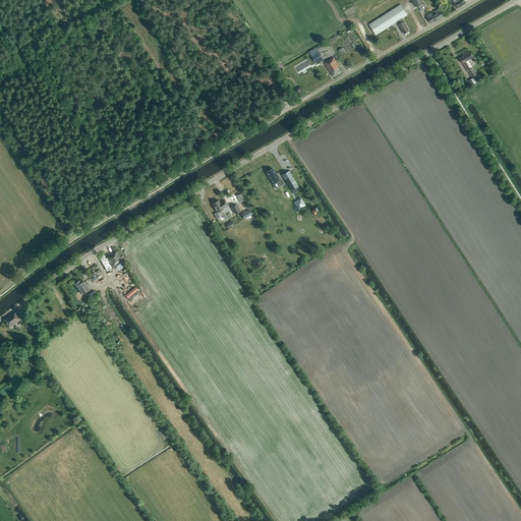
[(457,9),(466,3),(463,0),(454,0),(453,1),(457,9)]
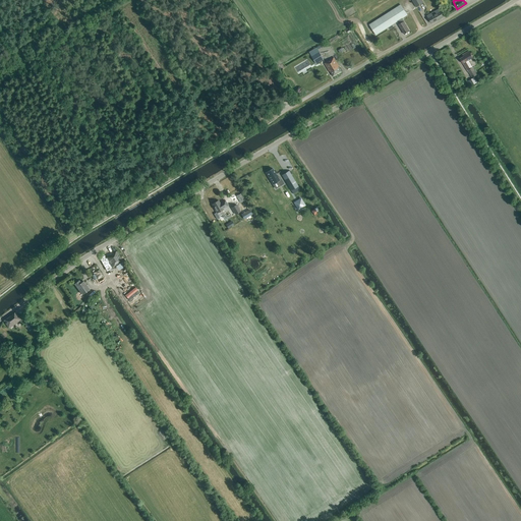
[(397,22),(405,35),(410,32),(402,19),(407,15),(401,5),(369,24),(377,36),(397,22)]
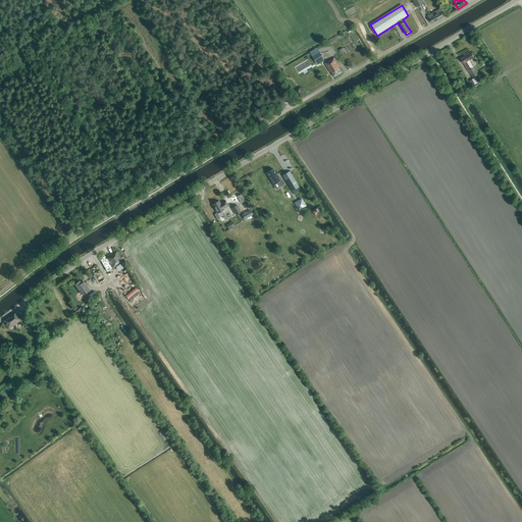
[(439,9),(428,16),(429,18),(428,18),(432,24),(444,17),(439,9)]
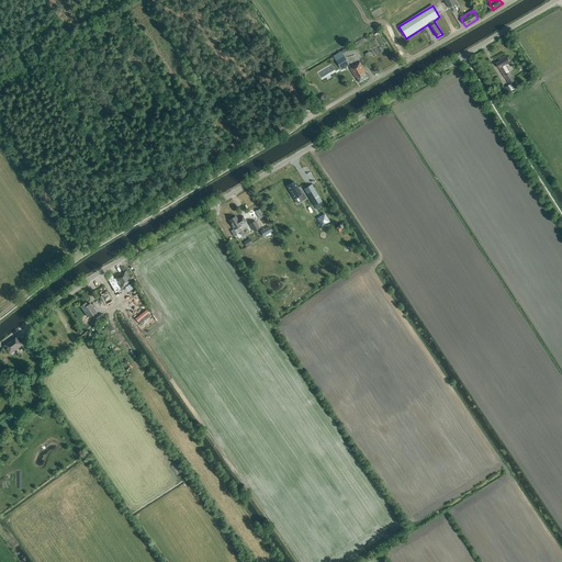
[(341,69),(349,65),(341,52),(334,56),(341,69)]
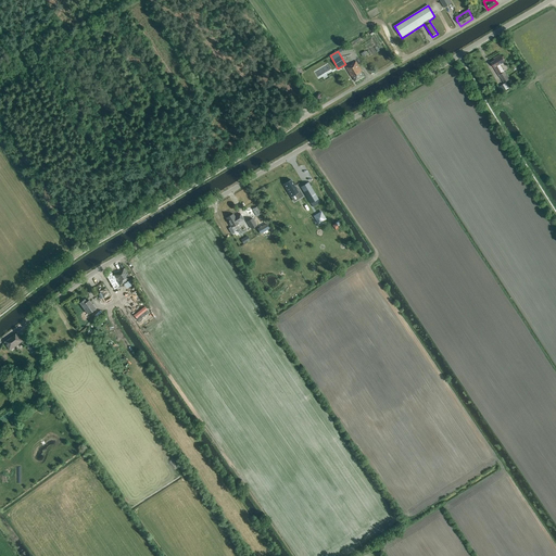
[(509,80),(500,64),(505,62),(501,54),(495,58),(496,60),(491,63),(494,68),(494,67),(497,73),(497,72),(500,75),(501,75),(505,83),(509,80)]
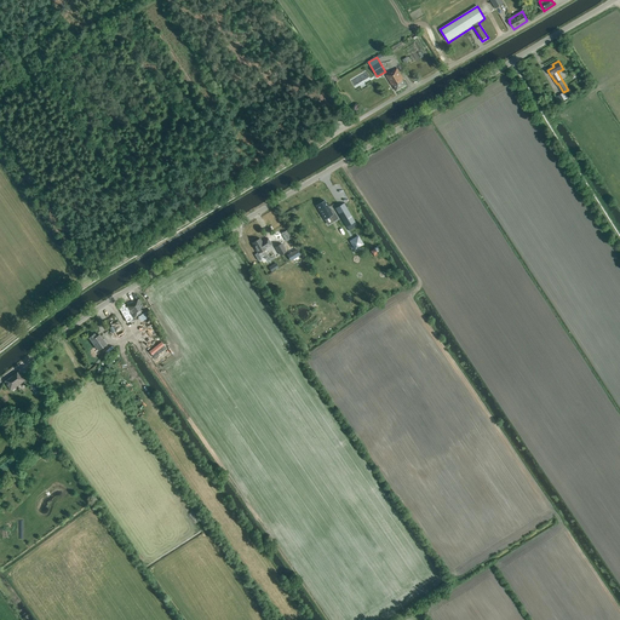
[(396,91),(406,85),(402,80),(403,79),(397,69),(385,75),(392,86),(396,91)]
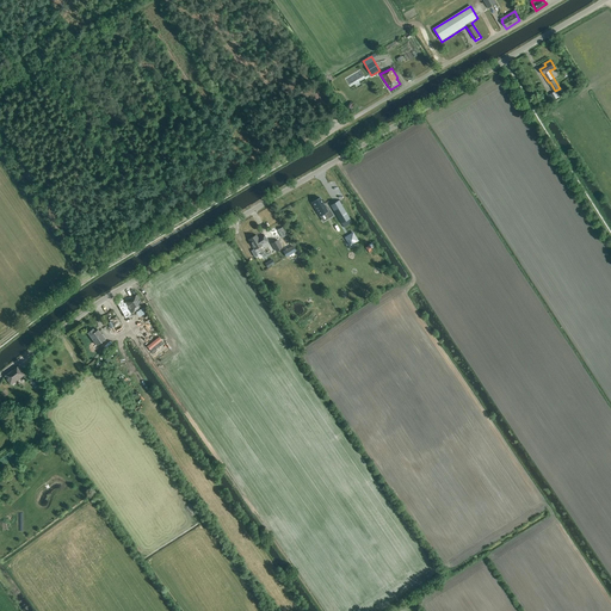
[(328,213),(320,198),(312,203),(320,217),(328,213)]
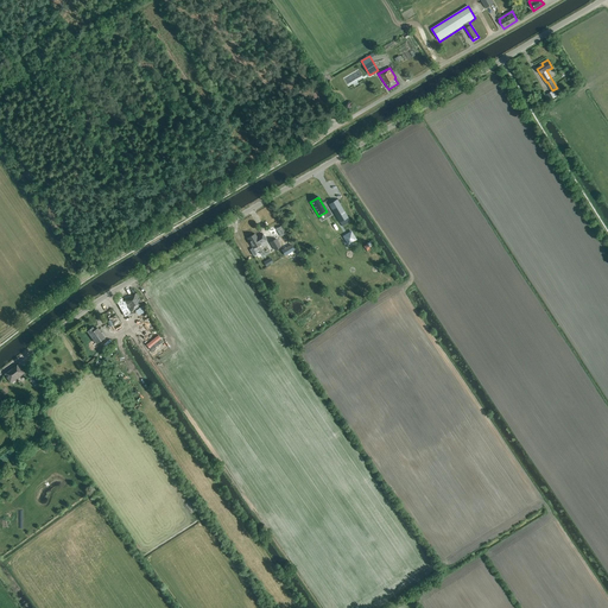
[(329,204),(340,223),(348,217),(337,200),(329,204)]
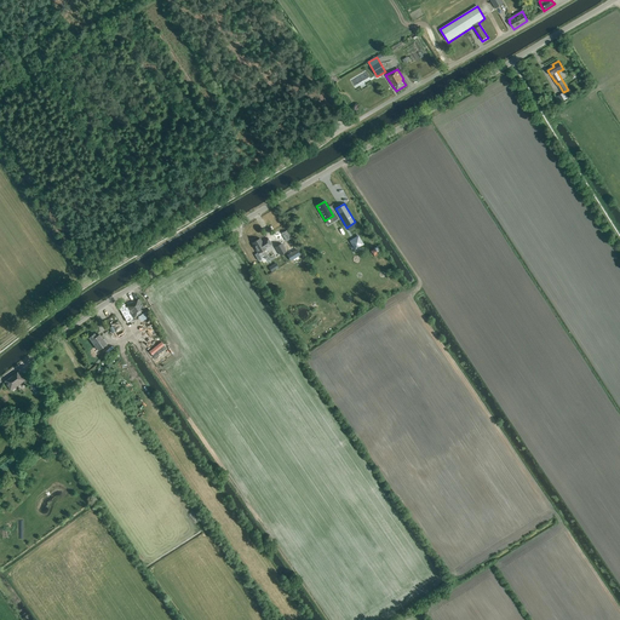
[(286,241),(292,237),(287,230),(281,234),(286,241)]
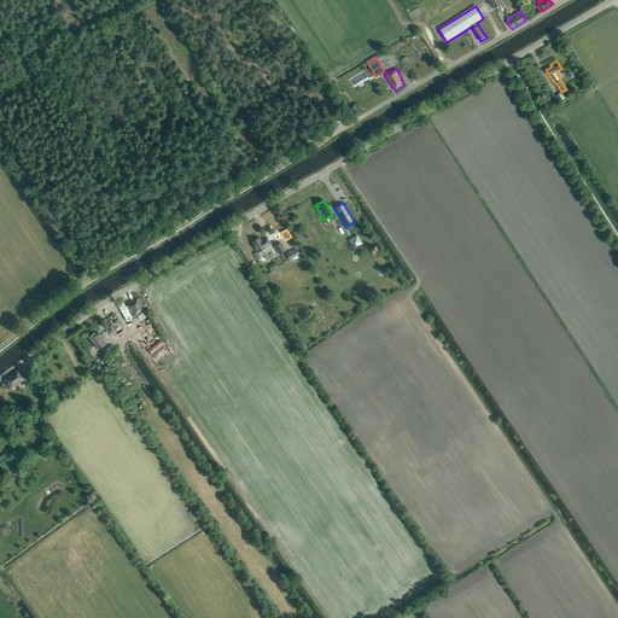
[(357,235),(349,240),(354,250),(362,244),(357,235)]
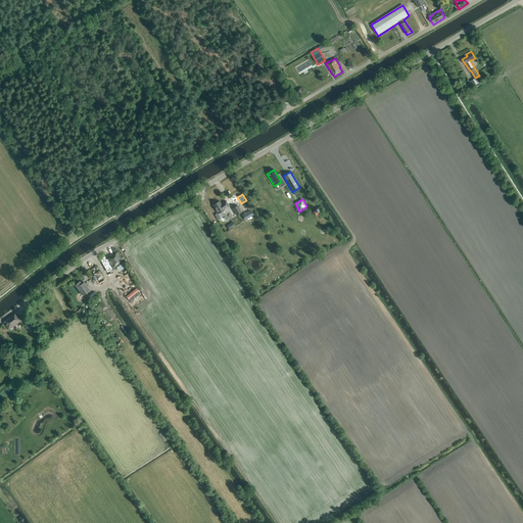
[(230,206),(226,200),(221,203),(220,201),(212,205),(215,207),(214,208),(218,215),(225,209),(230,206)]
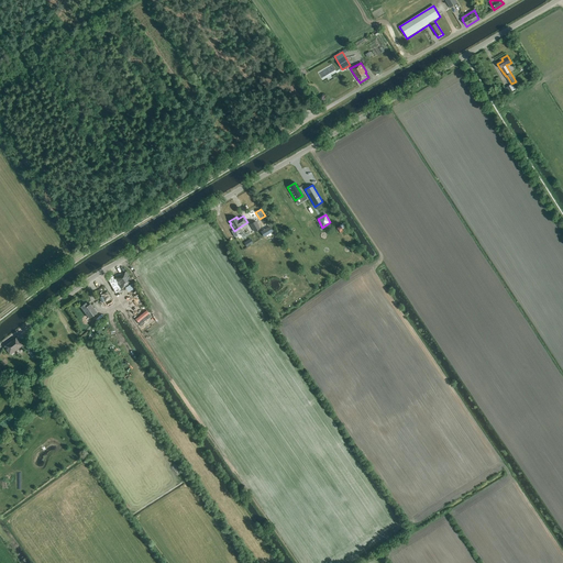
[(254,232),(261,229),(256,221),(250,224),(254,232)]
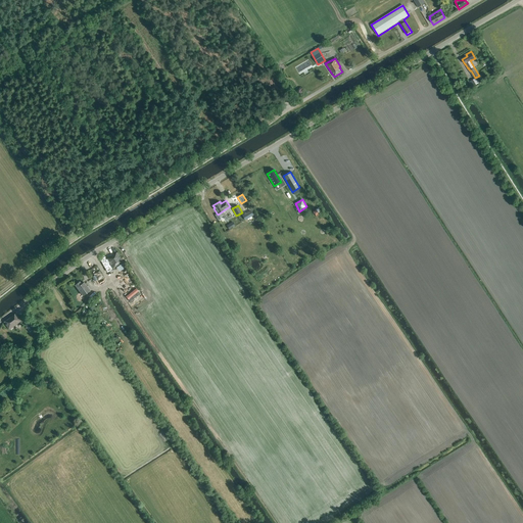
[(250,210),(242,216),(245,221),(253,216),(250,210)]
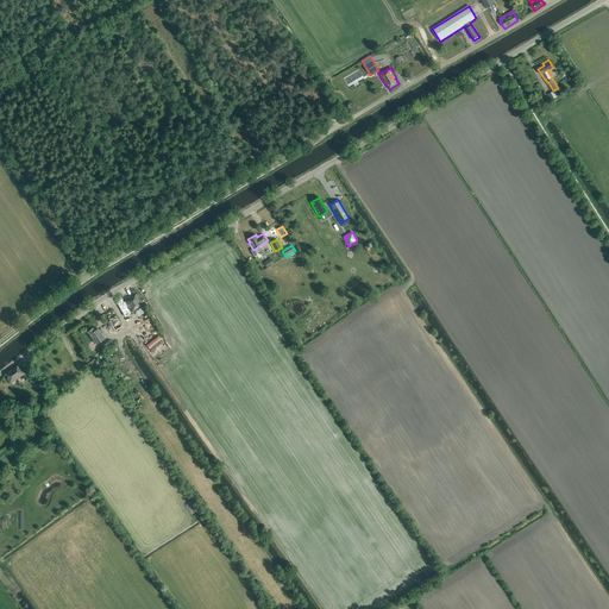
[(136,311),(144,306),(137,294),(124,302),(131,313),(136,311)]
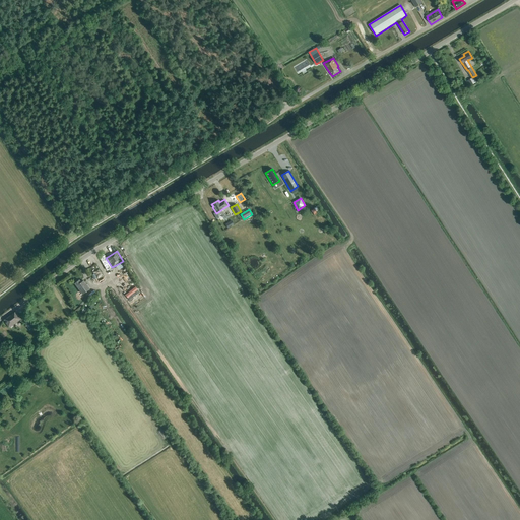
[(83,281),(81,282),(79,280),(74,283),(82,294),(89,288),(83,281)]
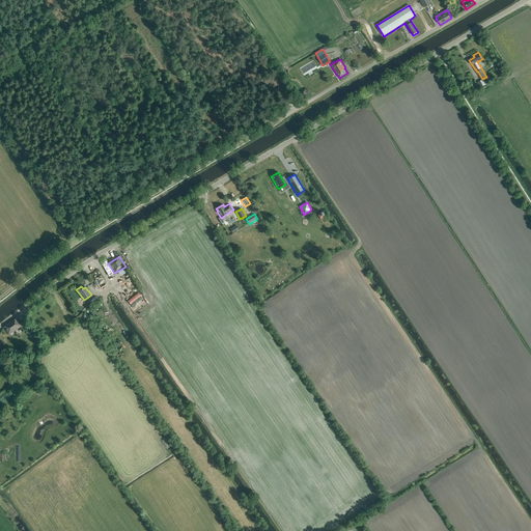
[(132,307),(142,298),(138,292),(128,301),(132,307)]
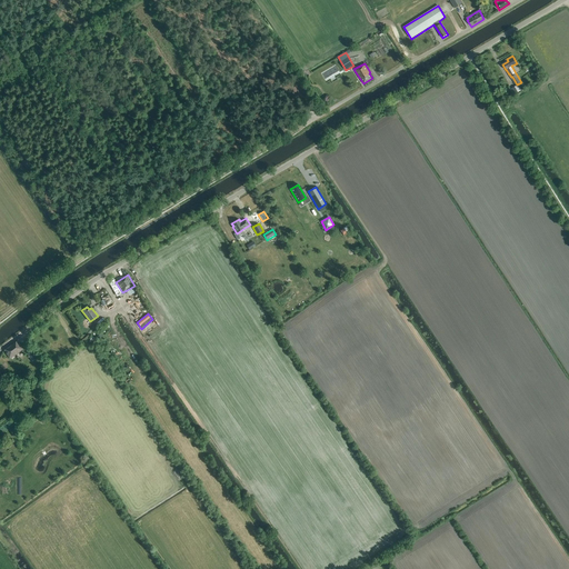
[(10,359),(23,349),(17,341),(5,350),(10,359)]
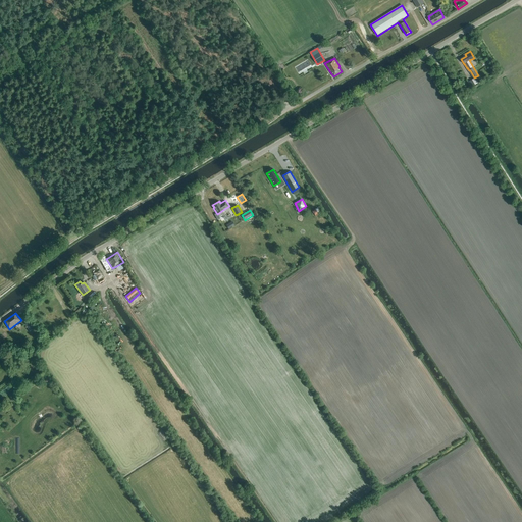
[(31,330),(34,327),(29,320),(25,322),(31,330)]
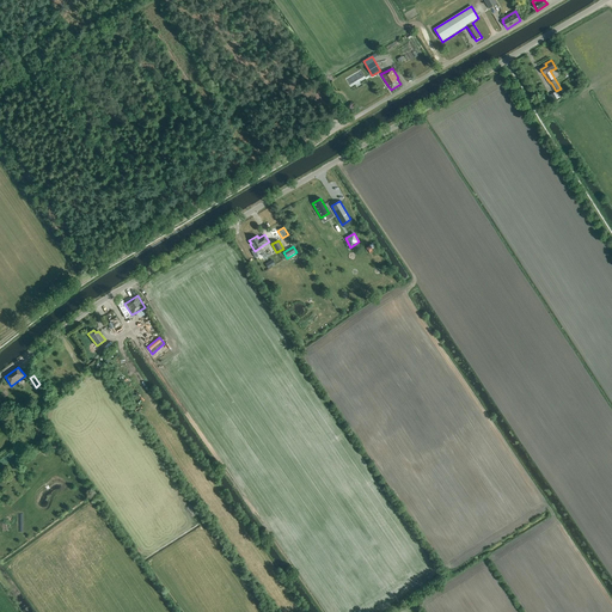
[(47,454),(56,447),(54,444),(43,450),(47,454)]
